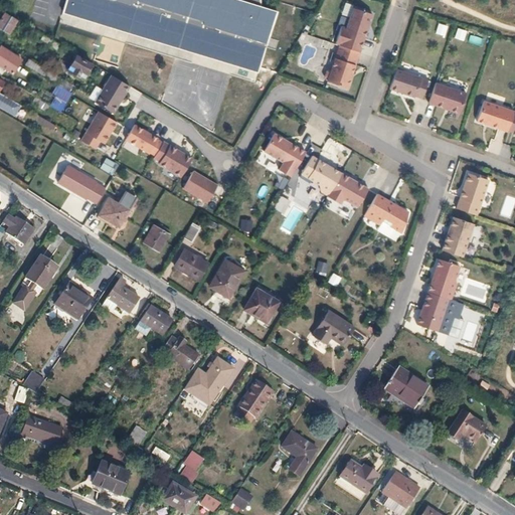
[(63,0),(60,12),(256,72),(276,12),(260,7),(259,0),(63,0)]
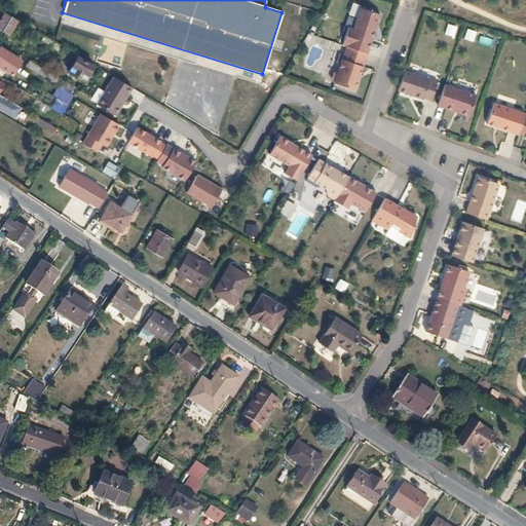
[(345,47),(366,54),(379,15),(360,9),(352,30),(347,28),(341,46),(345,47)]
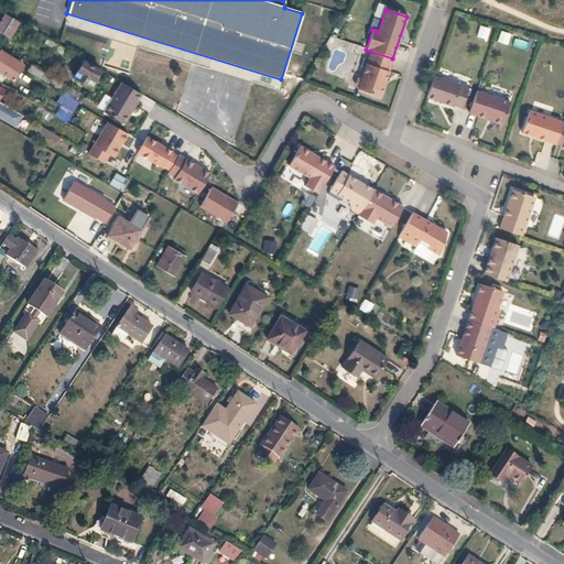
[(0,32),(8,38),(17,23),(4,15),(0,21),(0,32)]
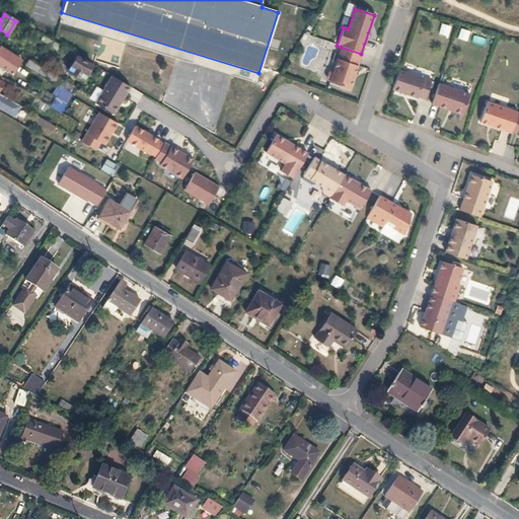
[(446,35),(449,27),(441,25),(439,33),(446,35)]
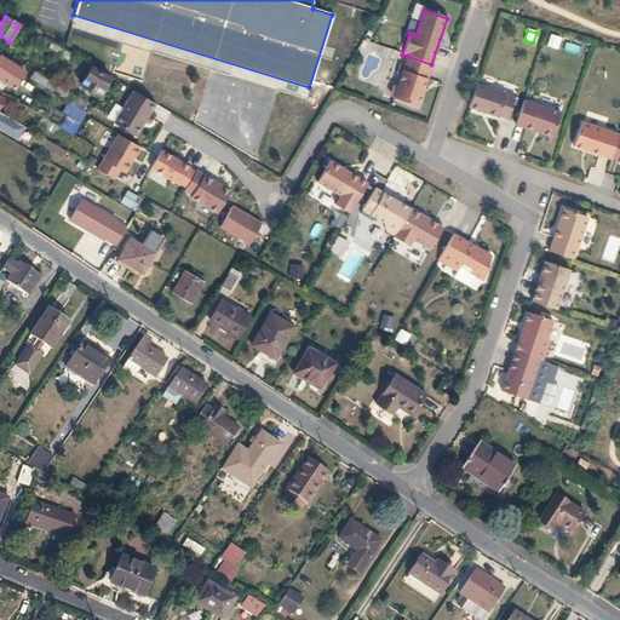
[(556,49),(558,39),(550,35),(546,46),(556,49)]
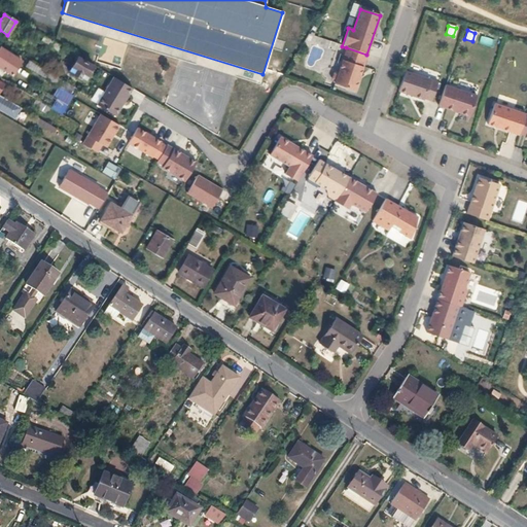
[(61,46),(42,36),(39,41),(58,53),(61,46)]
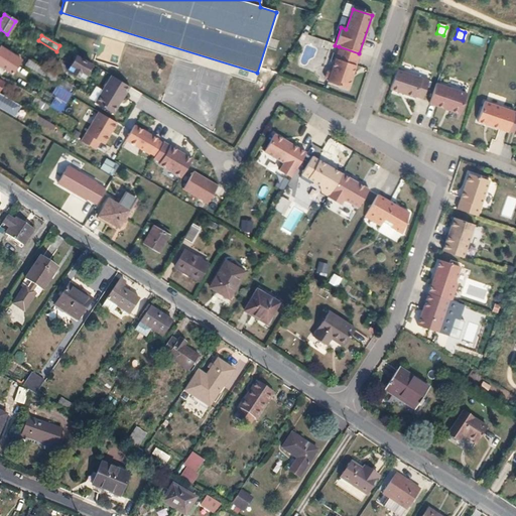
[(20,59),(0,46),(0,67),(10,74),(20,59)]
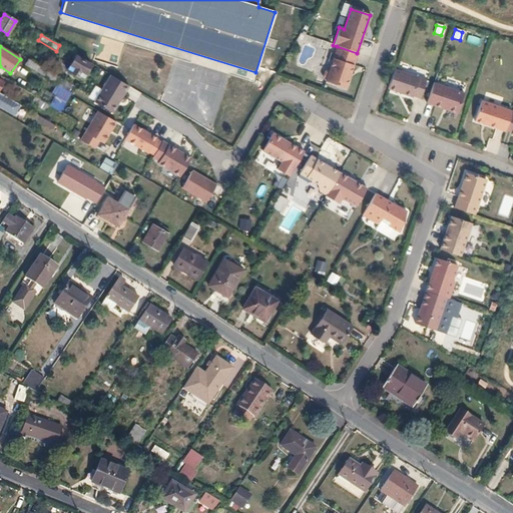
[(344,89),(357,53),(337,46),(328,70),(327,70),(324,71),(323,77),(325,82),(344,89)]
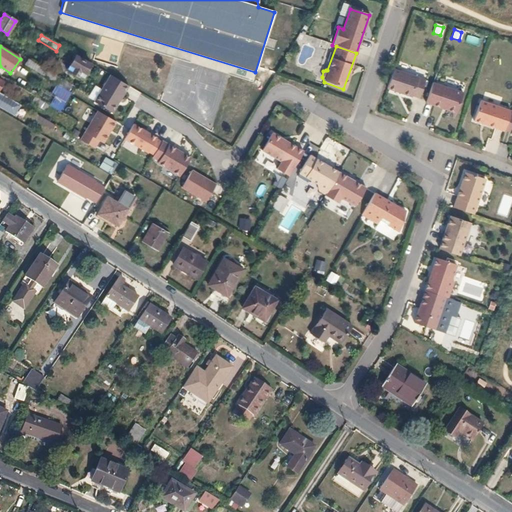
[(74,56),(69,65),(72,67),(69,73),(81,80),(90,65),(74,56)]
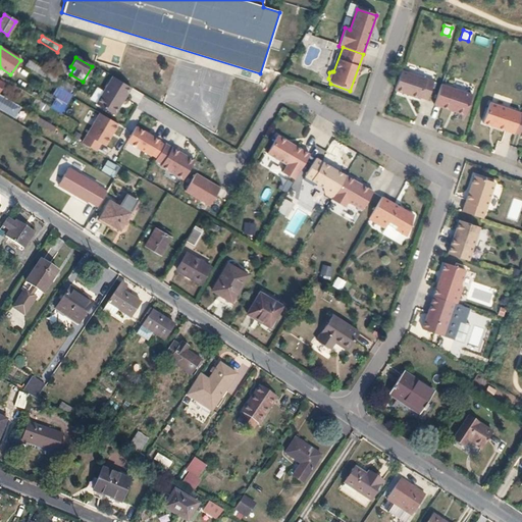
[(72,87),(27,60),(23,66),(47,80),(49,76),(59,83),(57,86),(68,93),(72,87)]
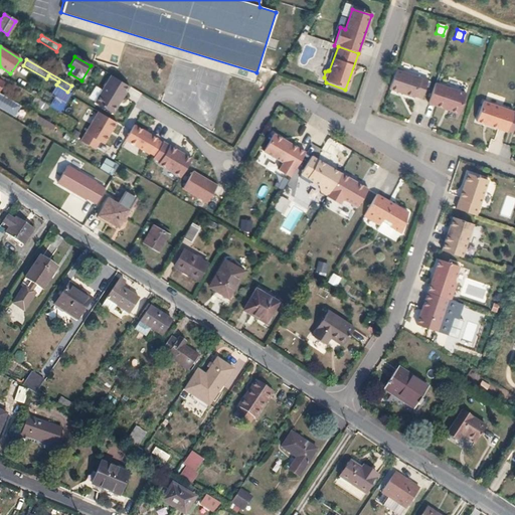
[(426,81),(395,70),(388,90),(413,99),(413,98),(420,100),(426,81)]
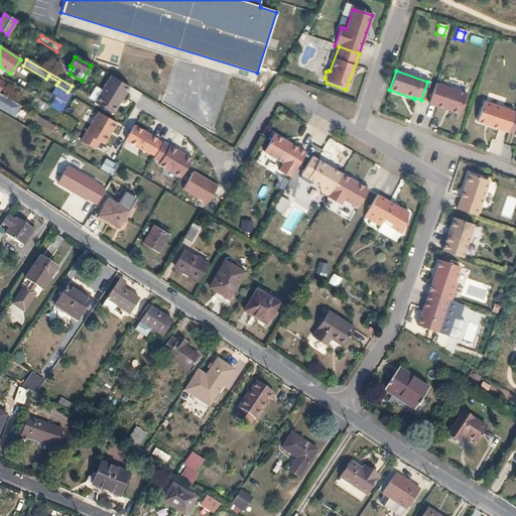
[(128,87),(109,76),(93,103),(111,114),(128,87)]
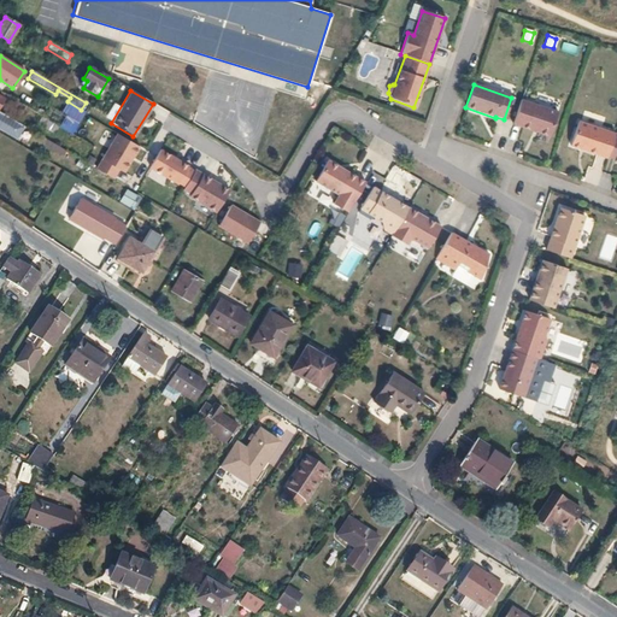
[(557,113),(521,101),(512,125),(548,137),(557,113)]
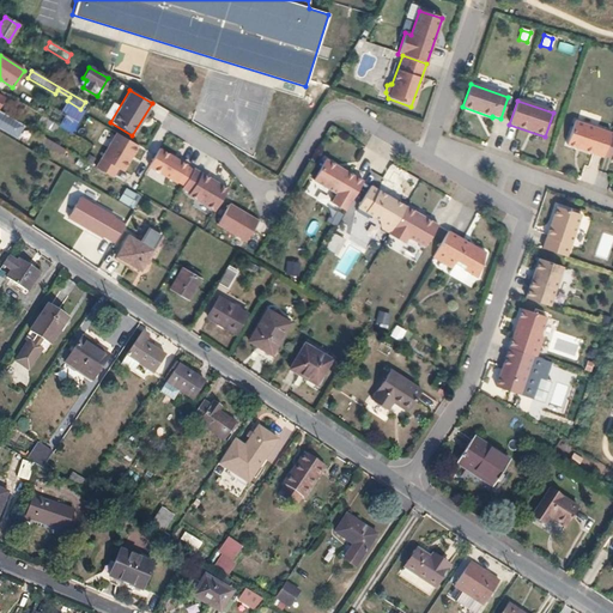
[(0,129),(16,138),(23,126),(0,113),(0,129)]
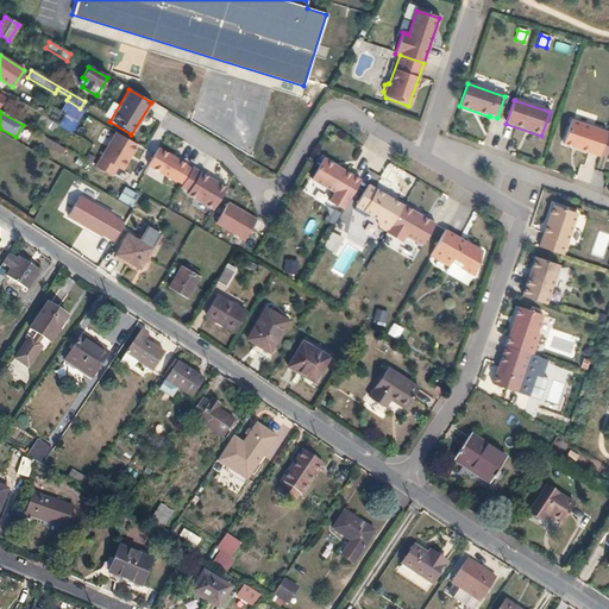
[(57,125),(42,115),(37,123),(52,132),(54,131),(57,125)]
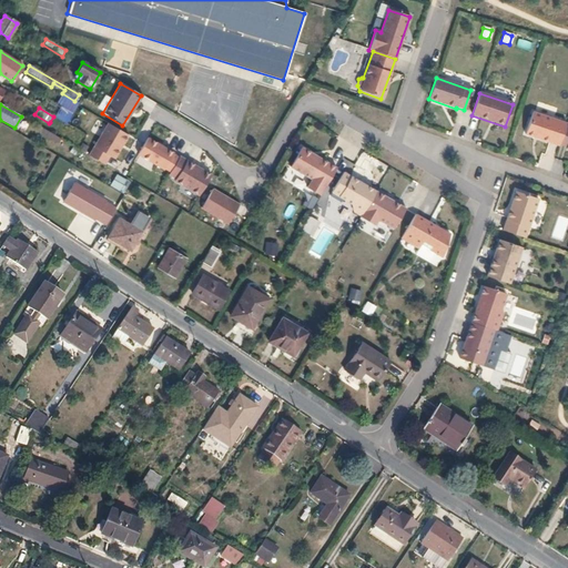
[(565,124),(531,112),(524,134),(557,145),(558,144),(564,127),(565,124)]
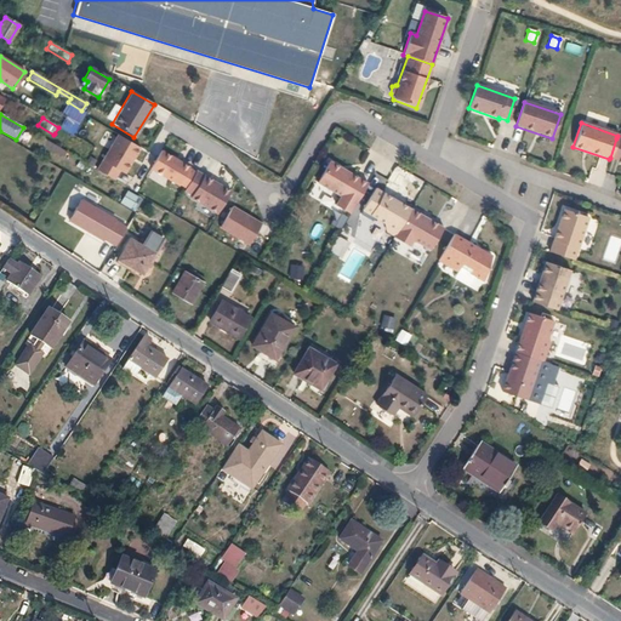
[(58,127),(55,134),(73,143),(73,142),(79,146),(83,141),(73,136),(58,127)]
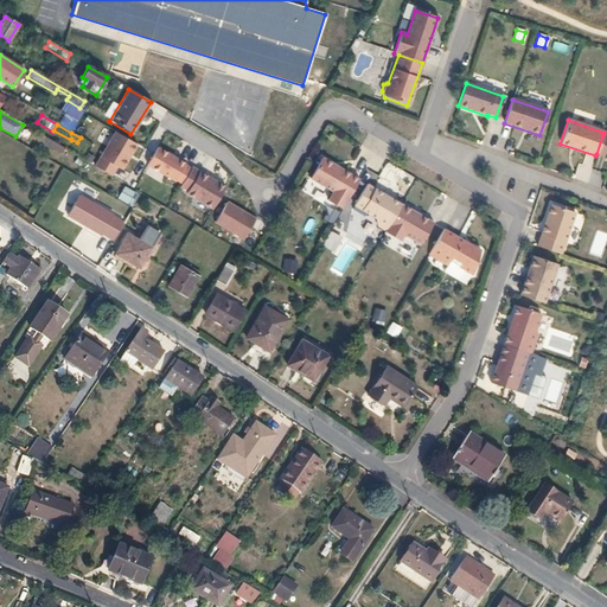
[(136,146),(114,132),(94,167),(112,178),(117,167),(122,171),(136,146)]
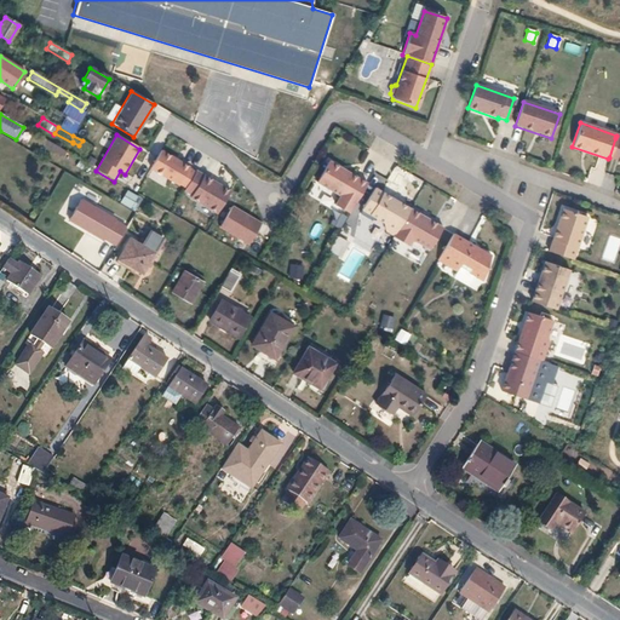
[(618,162),(619,164),(619,139),(615,138),(609,158),(618,161),(618,162)]
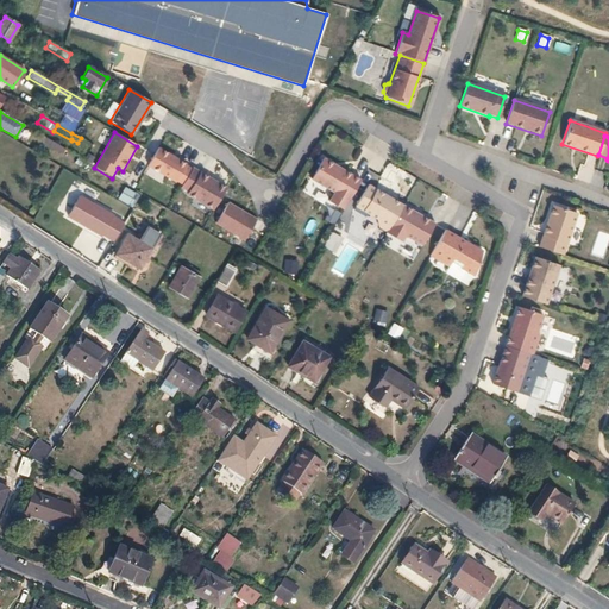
[(64,150),(42,137),(39,142),(48,146),(49,145),(62,154),(64,150)]
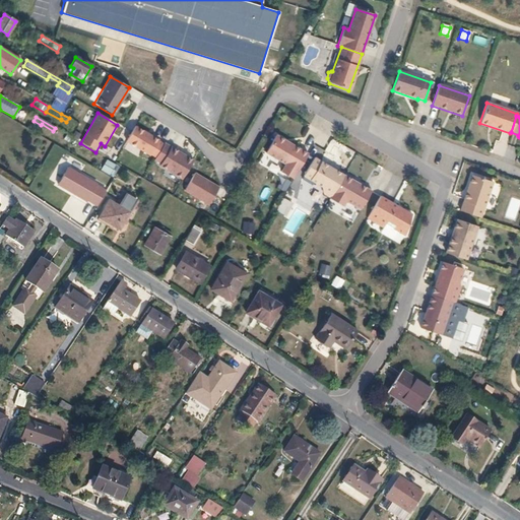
[(148,155),(157,140),(134,126),(125,141),(148,155)]
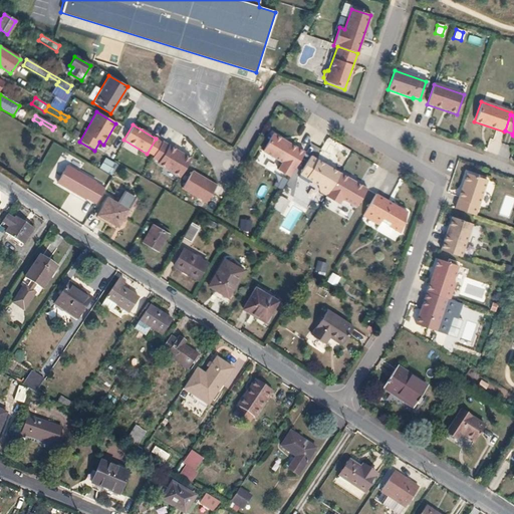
[(302,153),(271,134),(260,152),(280,163),(276,171),(287,177),(302,153)]
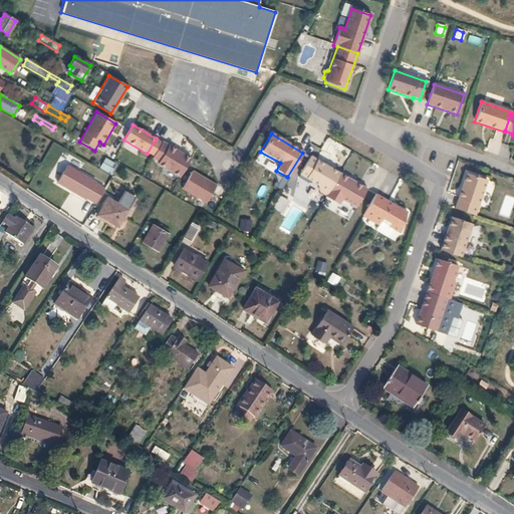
[(157,164),(179,177),(190,159),(161,142),(152,158),(158,162),(157,164)]
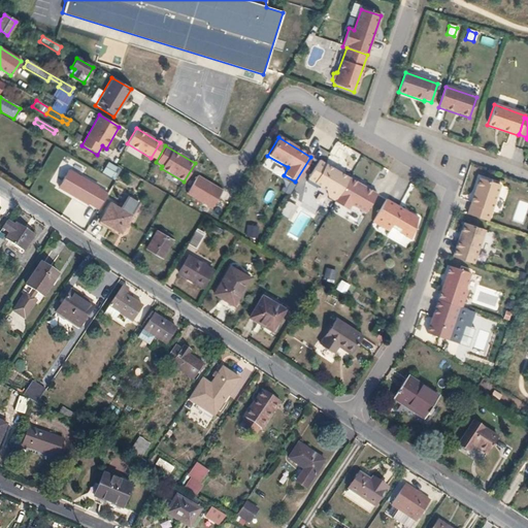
[(333,201),(347,177),(317,160),(306,179),(325,190),(326,197),(333,201)]
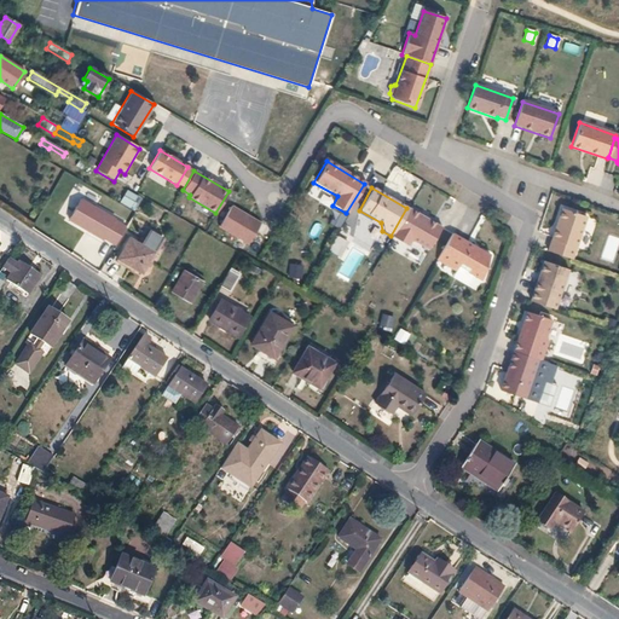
[(120,202),(134,210),(143,197),(128,189),(120,202)]
